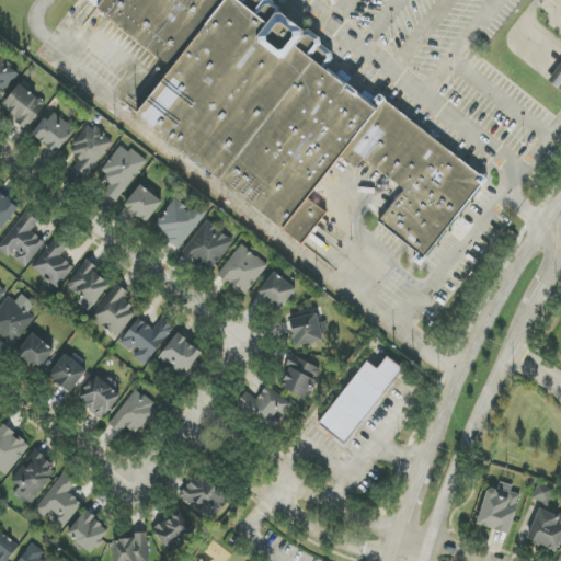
[(87,0),(87,1),(173,68),(226,0),(87,0)]
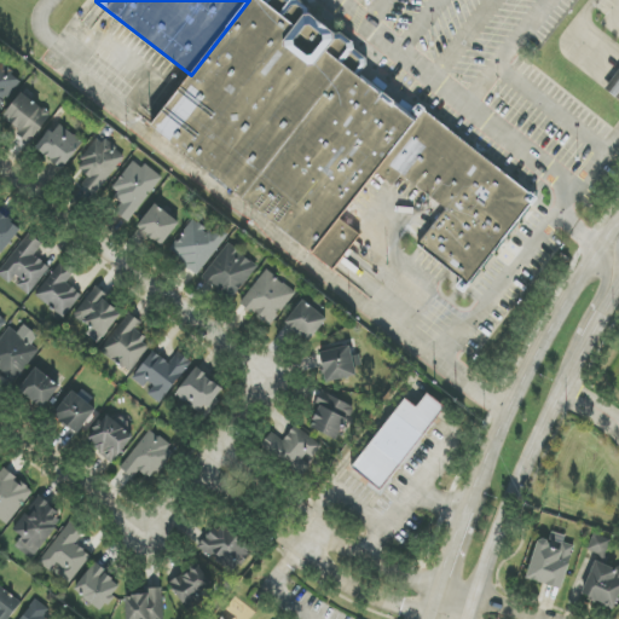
[(368,65),(360,76),(417,121),(426,111),(541,201),(470,290),(415,247),(441,213),(401,181),(394,191),(377,178),(343,221),(364,237),(334,276),(148,131),(191,75),(249,0),(288,0),(290,1),(294,0),(300,0),(356,42),(356,51),(368,59),(368,65)]
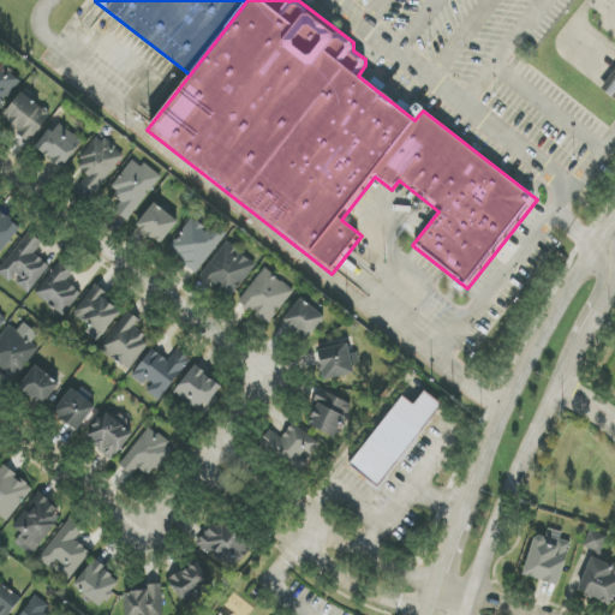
[(0,106),(22,82),(0,61),(0,106)]
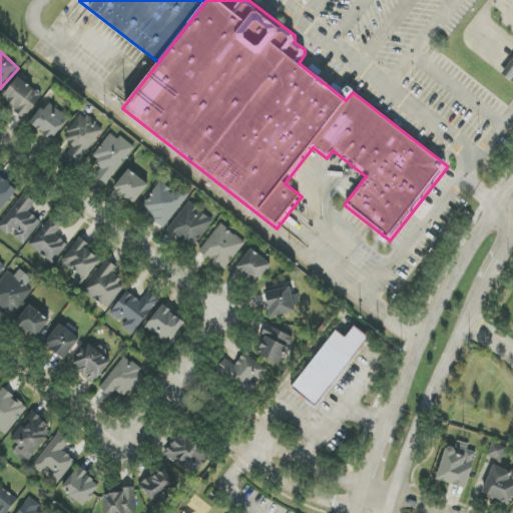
[(24,119),(42,95),(18,77),(3,96),(16,106),(12,110),(24,119)]
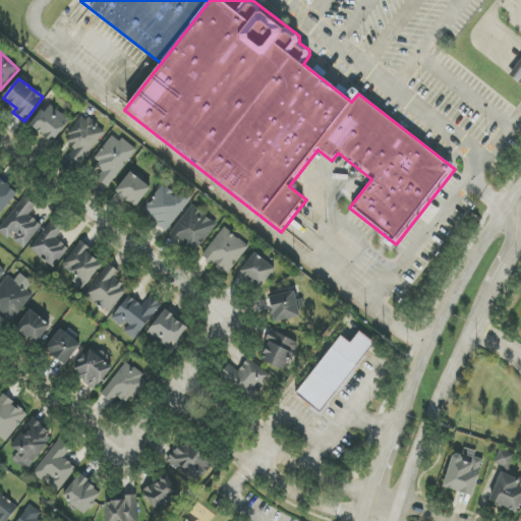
[(70,119),(48,103),(32,126),(53,142),(70,119)]
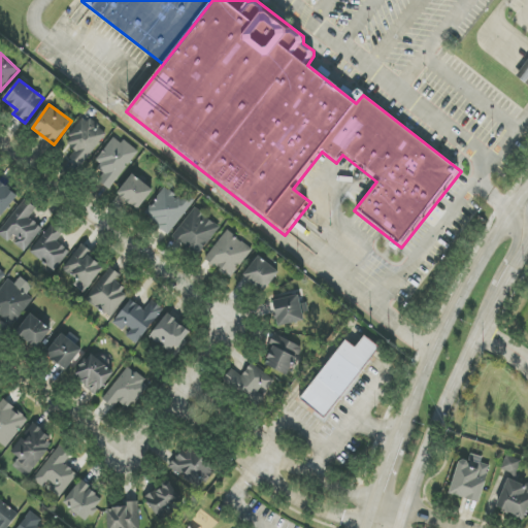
[(75,151),(69,158),(81,167),(106,132),(84,117),(65,143),(75,151)]
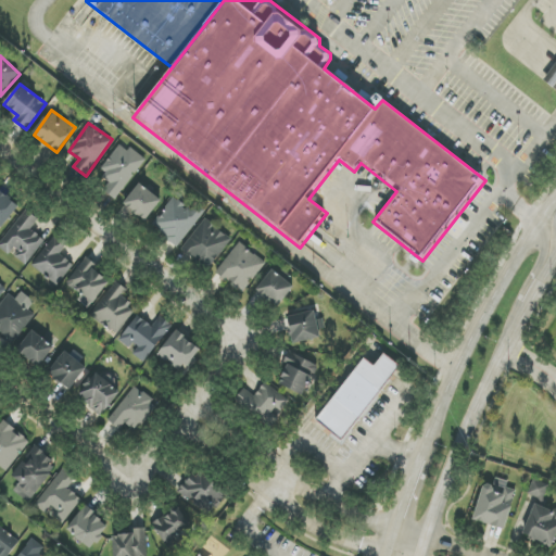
[(144,160),(121,142),(100,171),(105,174),(98,185),(116,199),(144,160)]
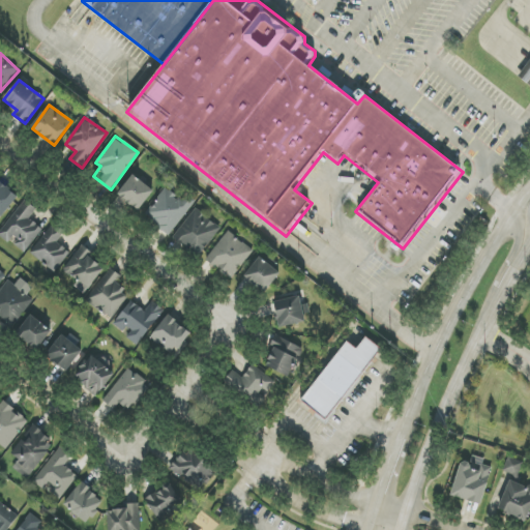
[(117,197),(140,211),(153,189),(131,175),(117,197)]
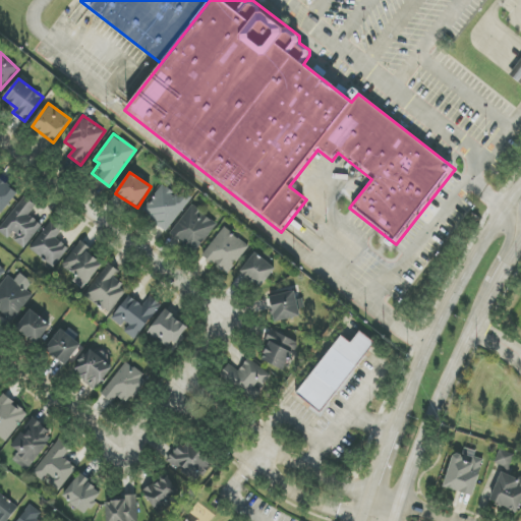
[(0,212),(2,214),(18,193),(0,178),(0,212)]
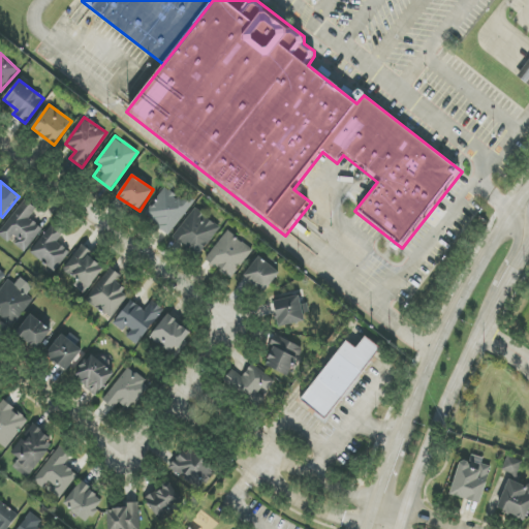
[(146,218),(172,235),(194,199),(186,194),(183,199),(165,187),(146,218)]
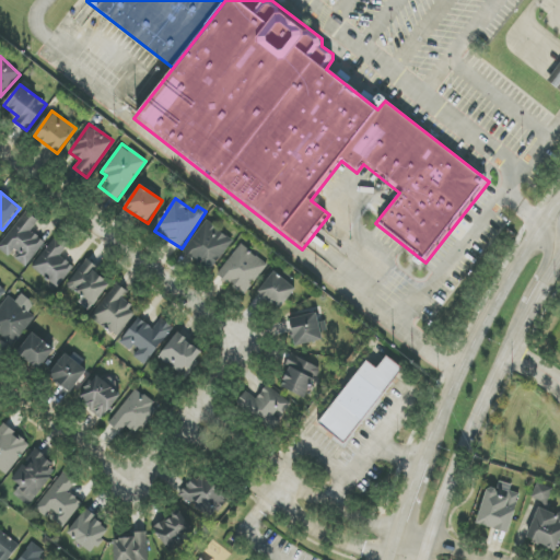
[(38,220),(23,211),(0,248),(0,251),(11,257),(11,258),(27,268),(44,241),(31,233),(38,220)]
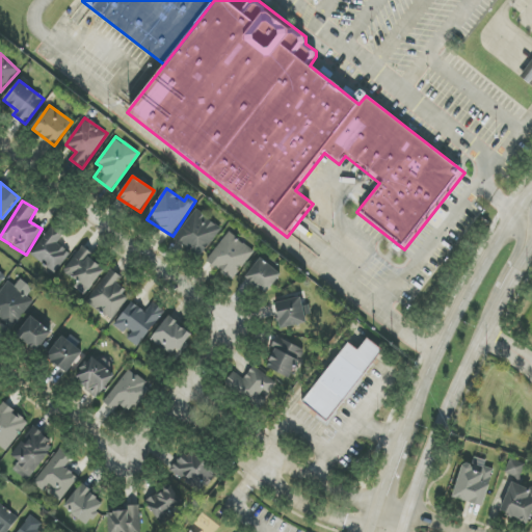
[(175,237),(200,257),(221,229),(196,210),(175,237)]
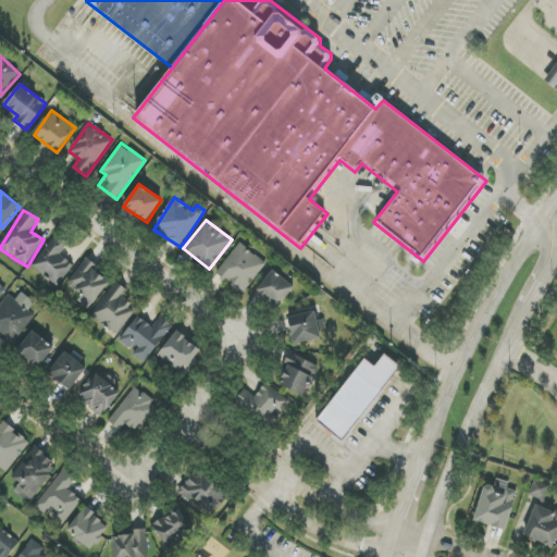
[(60,256),(69,242),(54,233),(33,269),(60,286),(73,264),(60,256)]
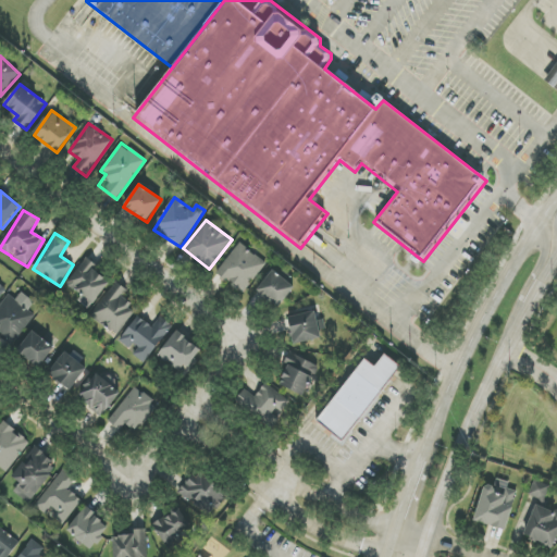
[(243,294),(267,263),(239,243),(217,274),(243,294)]
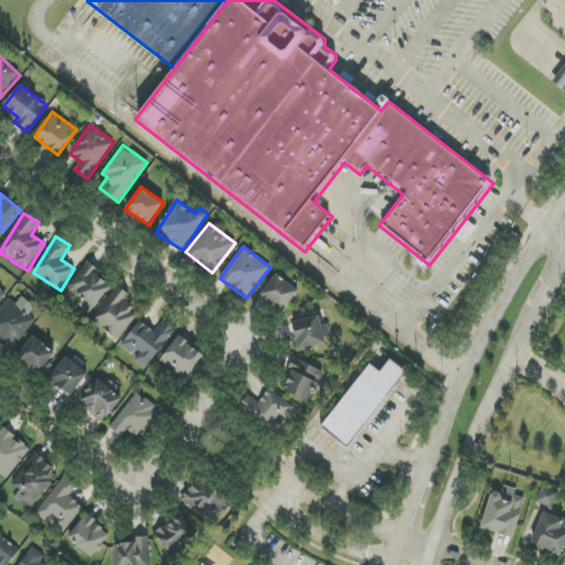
[(112,287),(95,274),(98,269),(88,262),(67,287),(84,300),(80,306),(91,313),(112,287)]
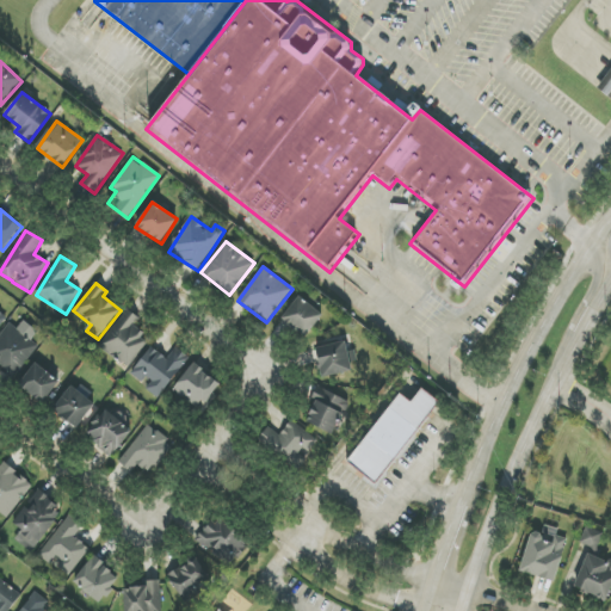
[(283,321),(308,337),(323,313),(297,297),(283,321)]
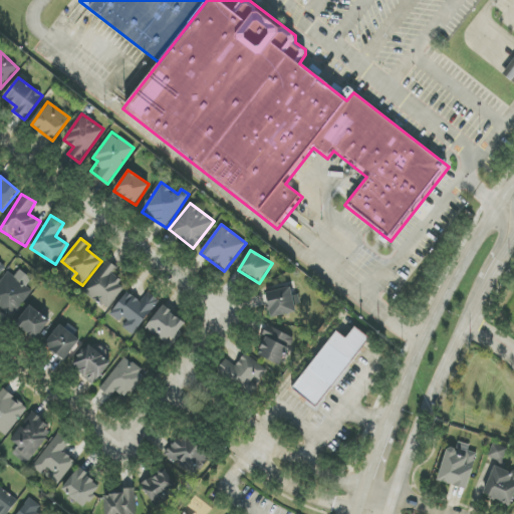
[(106,310),(125,286),(112,275),(117,268),(107,260),(83,291),(106,310)]
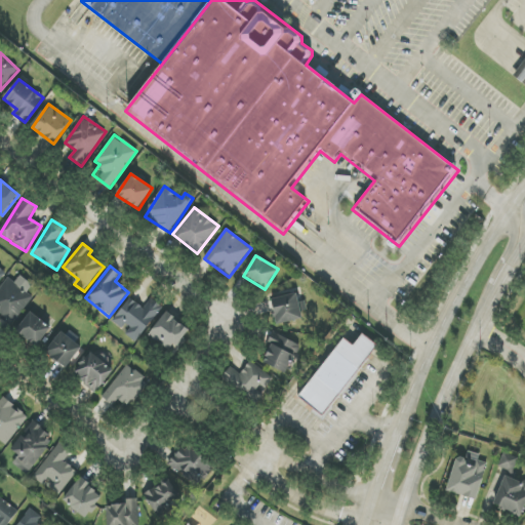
[(33,285),(19,276),(15,283),(8,278),(0,288),(0,315),(12,324),(32,296),(27,293),(33,285)]
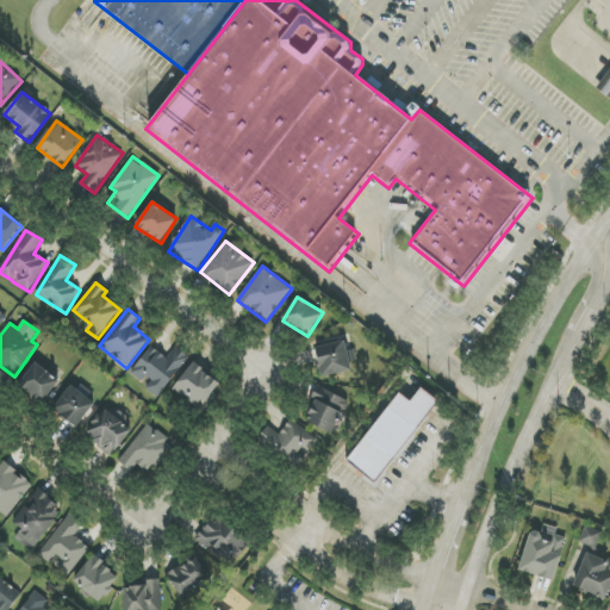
[(319,377),(352,371),(346,341),(313,348),(319,377)]
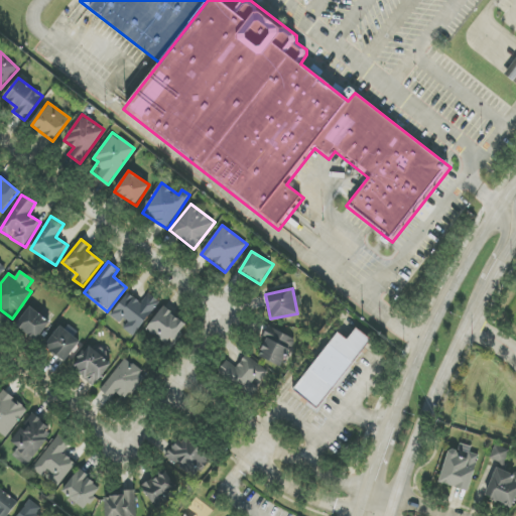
[(141,303),(127,292),(110,316),(123,326),(121,328),(133,337),(159,301),(148,293),(141,303)]
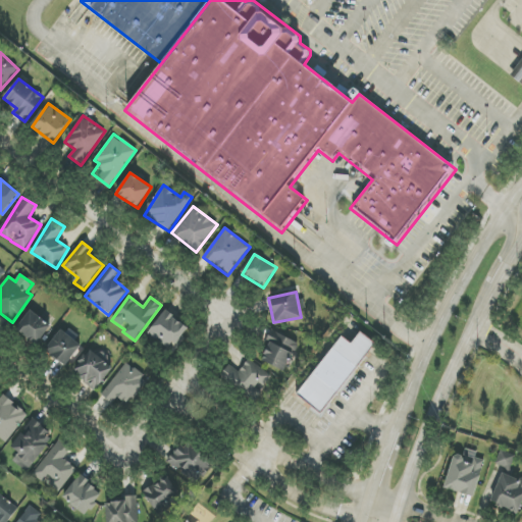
[(51,324),(30,310),(16,330),(38,345),(51,324)]
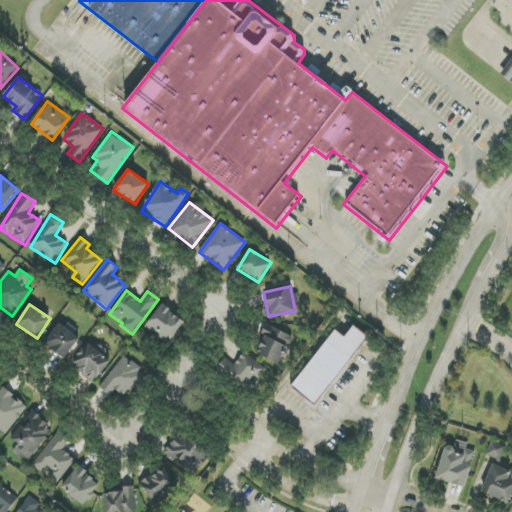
[(167,344),(184,322),(162,304),(145,327),(167,344)]
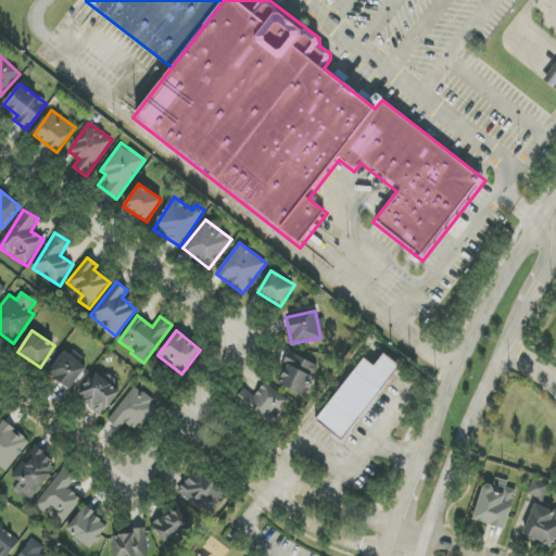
[(48,374),(71,390),(87,367),(64,351),(48,374)]
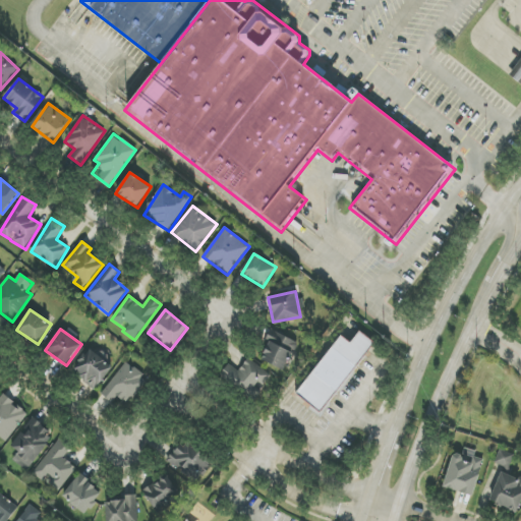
[(298,343),(273,332),(261,359),(285,370),(298,343)]
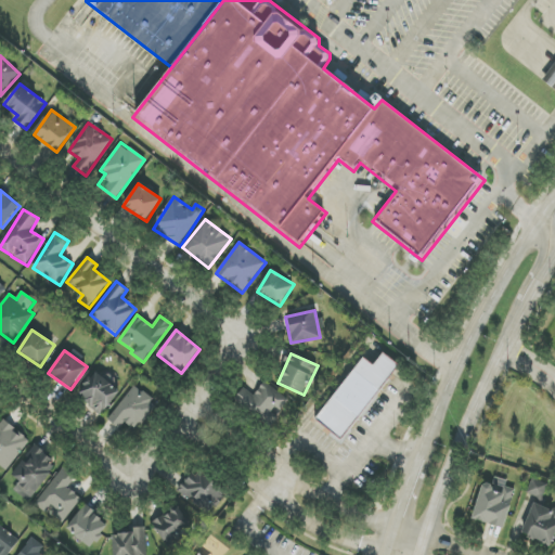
[(363,358),(315,421),(343,440),(399,365),(383,353),(374,365),(363,358)]
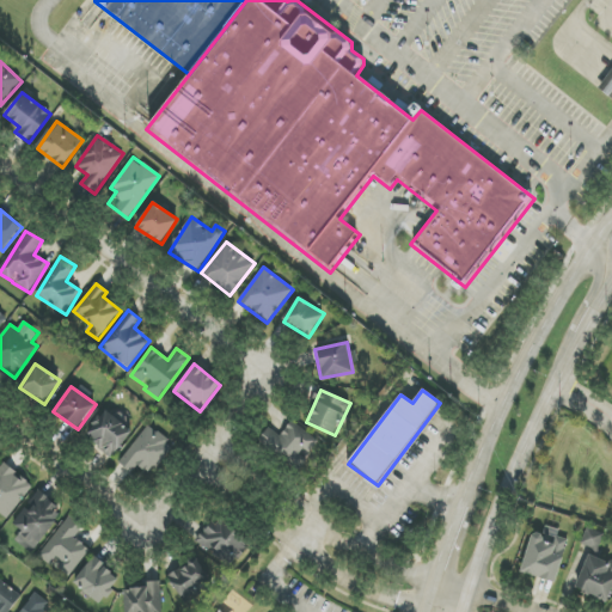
[(133,429),(104,410),(85,439),(114,458),(133,429)]
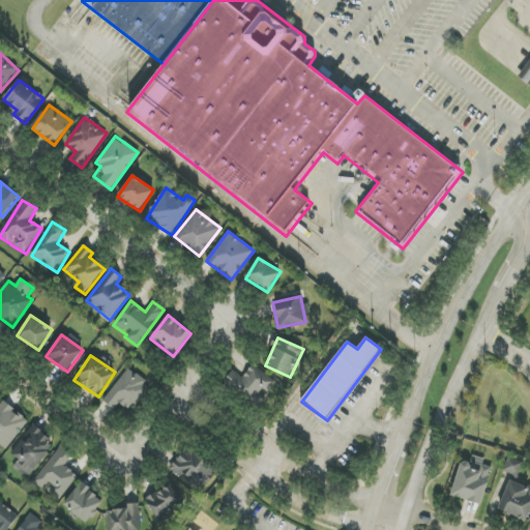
[(276,381),(251,365),(243,378),(232,372),(226,383),(262,405),(276,381)]
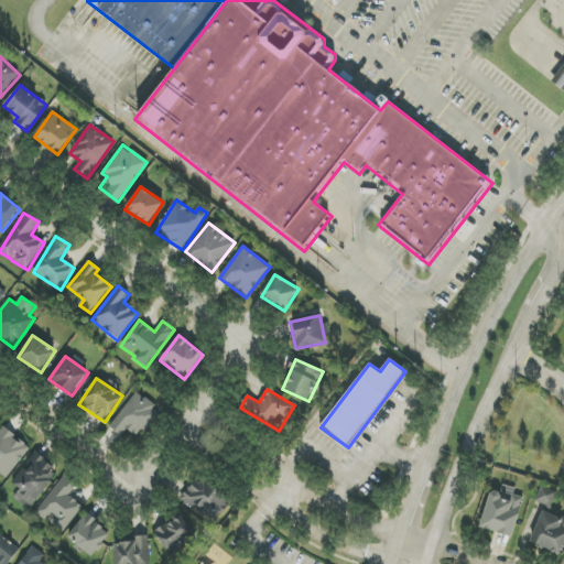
[(127,429),(138,437),(160,409),(137,392),(109,427),(121,436),(127,429)]
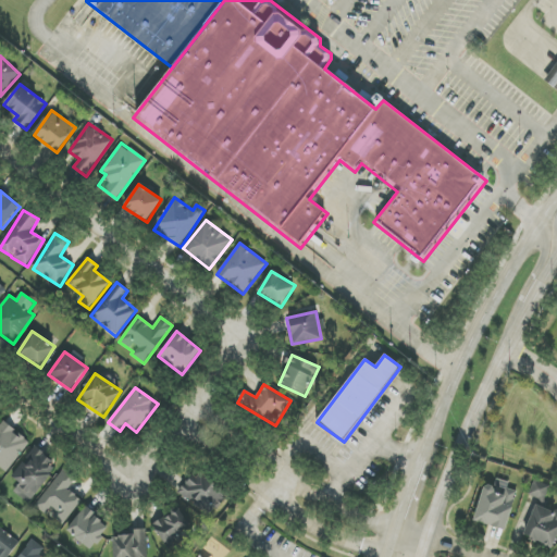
[(0,466),(8,472),(29,442),(2,422),(0,424),(0,466)]
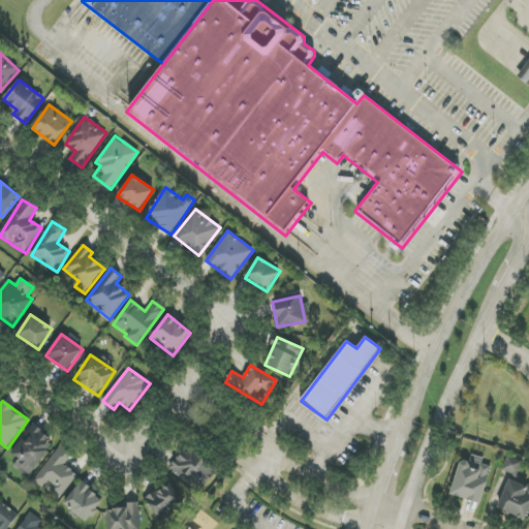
[(12,468),(28,478),(54,438),(31,424),(12,454),(19,459),(12,468)]
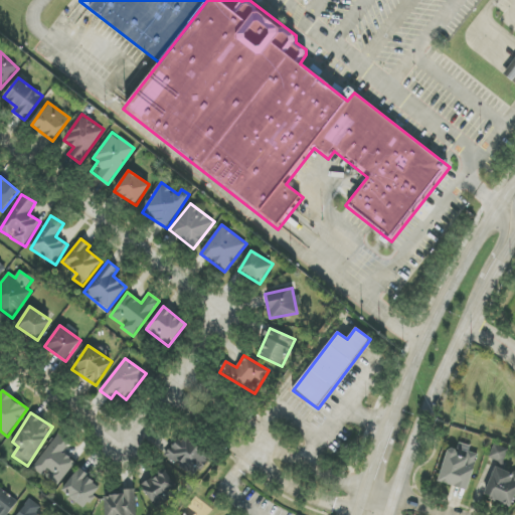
[(42,476),(45,473),(59,484),(75,462),(62,453),(70,442),(58,433),(32,469),(42,476)]
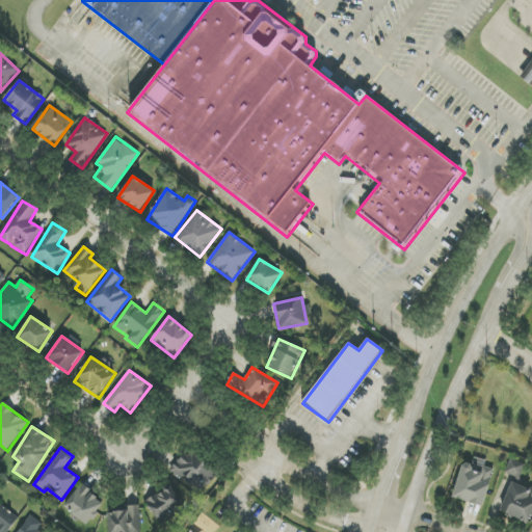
[(171,473),(197,491),(215,466),(190,448),(171,473)]
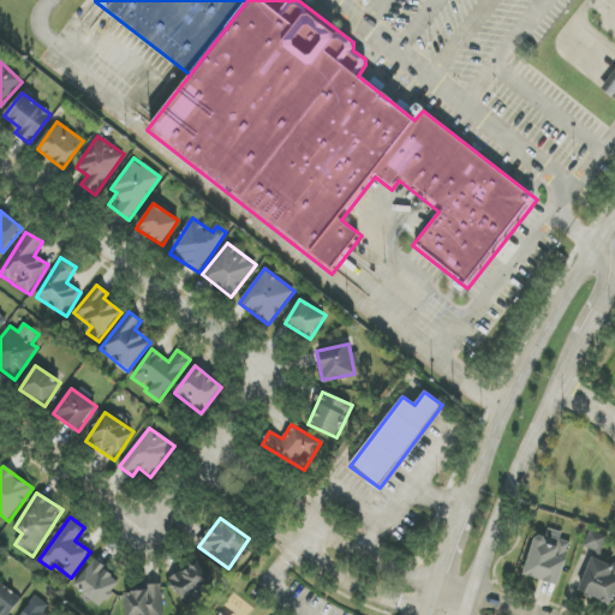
[(524,577),(560,585),(571,542),(560,539),(561,532),(548,529),(545,538),(535,535),(524,577)]
